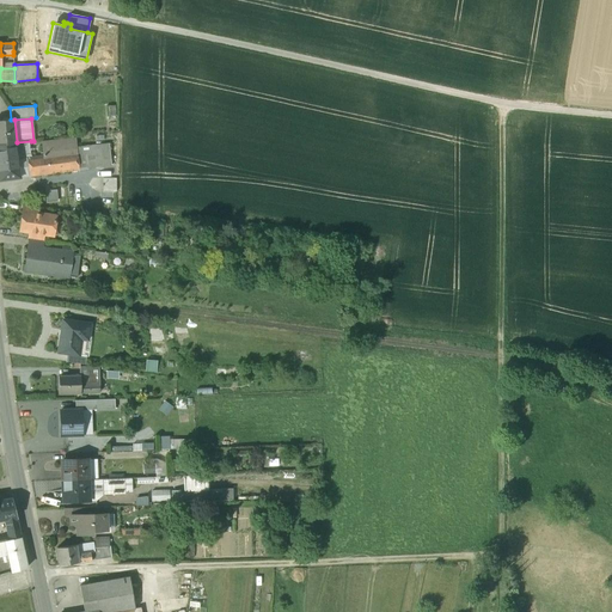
[(11,120),(0,121),(0,144),(17,142),(14,120),(11,120)]
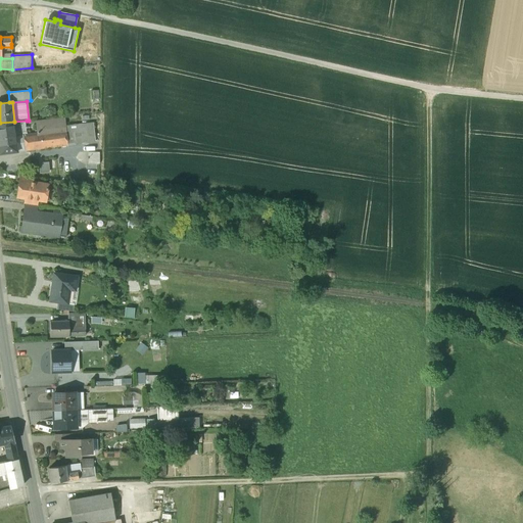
[(37,121),(38,133),(65,130),(64,117),(37,121)]
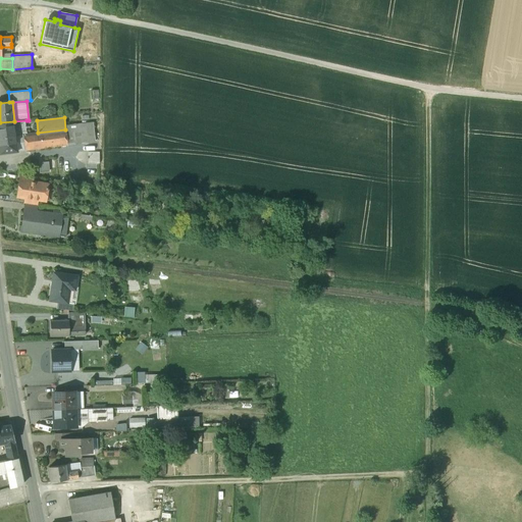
[(0,122),(0,138),(23,135),(28,135),(27,120),(14,121),(0,122)]
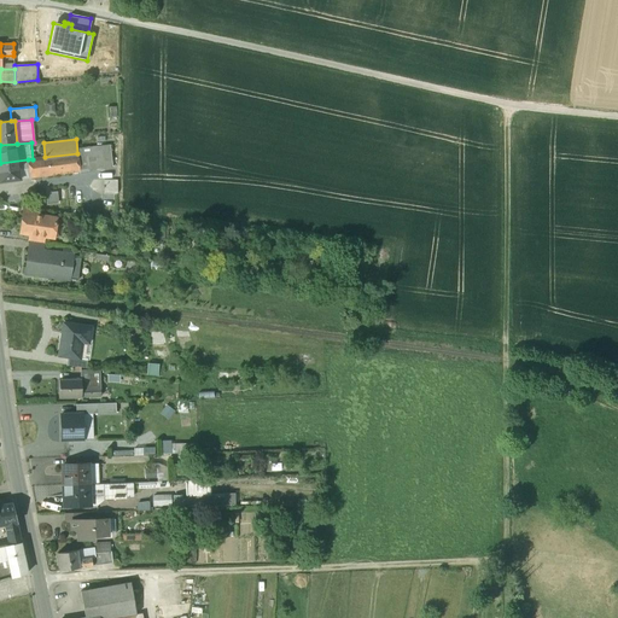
[(106,151),(77,153),(80,173),(109,169),(106,151)]
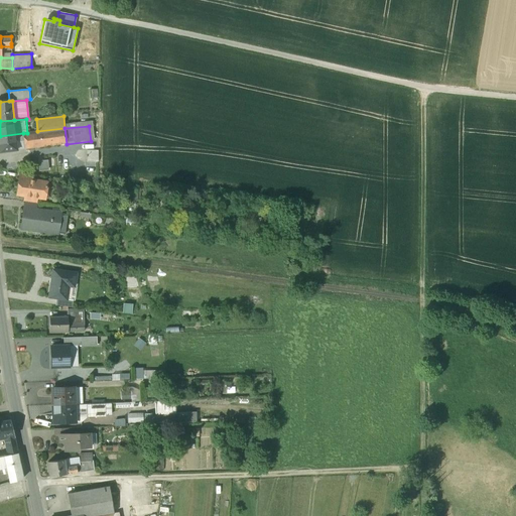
[(23,133),(24,149),(67,144),(65,128),(37,131),(27,133),(23,133)]
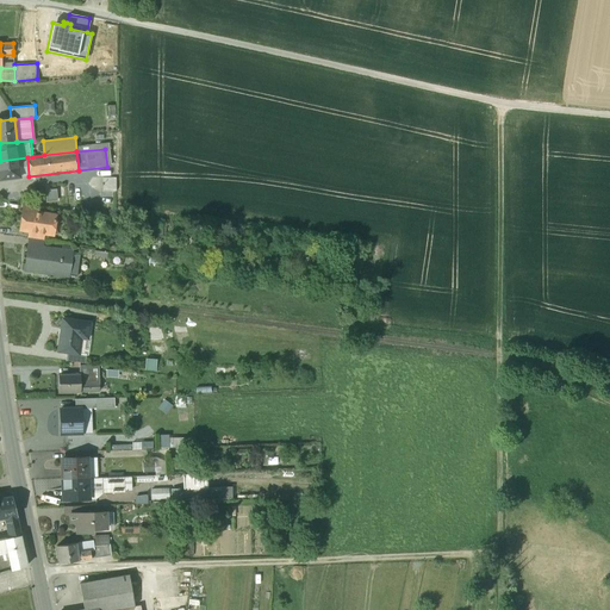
[(27,157),(0,161),(0,179),(29,176),(27,157)]
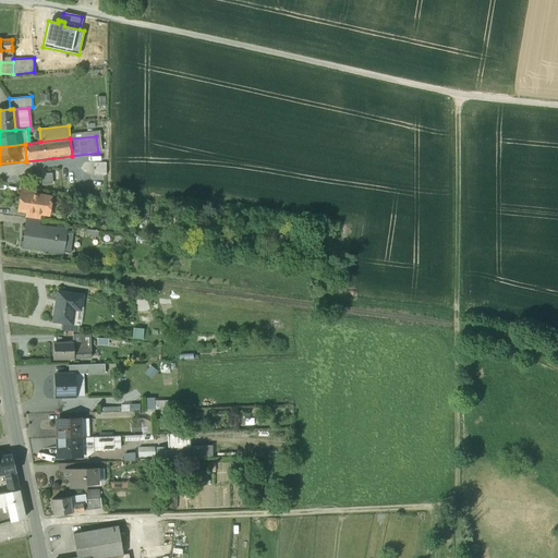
[(107,165),(94,164),(94,177),(107,177),(107,165)]
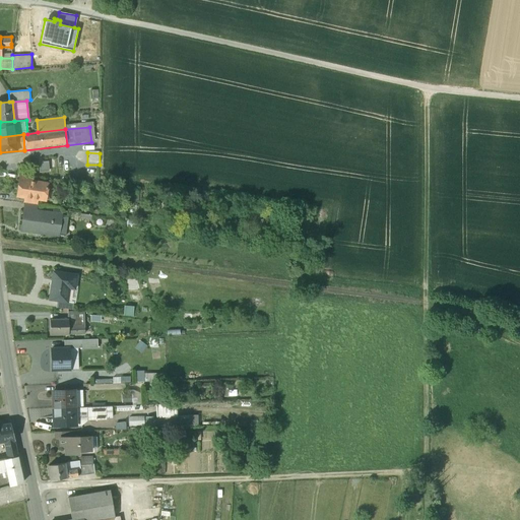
[(56,168),(46,168),(46,176),(56,176),(56,168)]
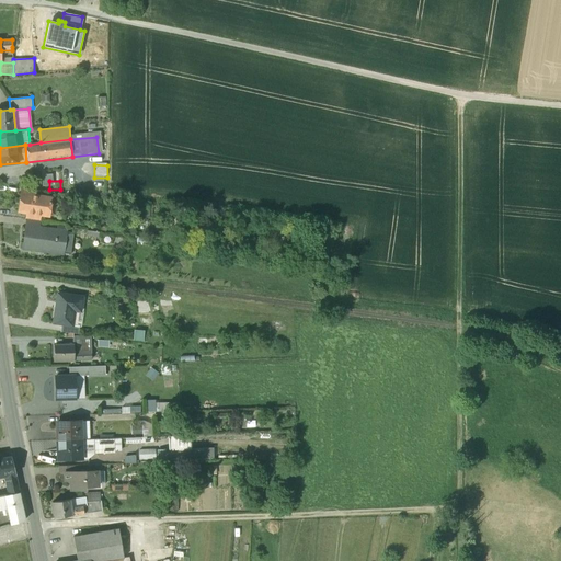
[(35,190),(22,187),(21,195),(35,197),(35,190)]
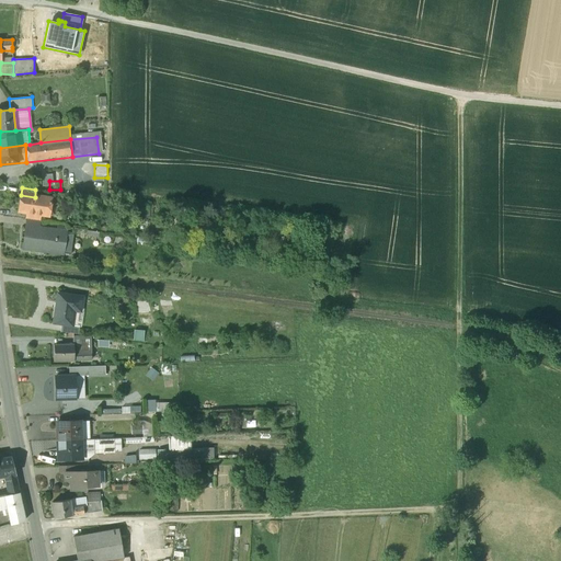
[(35,197),(21,195),(19,212),(27,213),(39,215),(42,215),(45,216),(46,208),(49,208),(50,199),(35,197)]
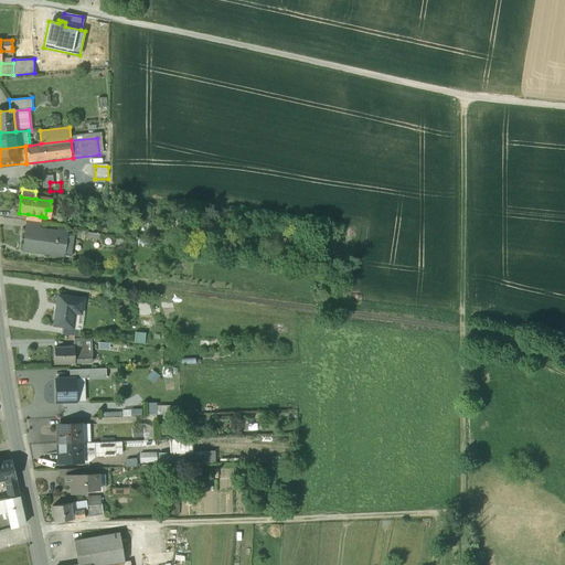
[(27,220),(25,230),(27,230),(40,232),(40,230),(41,222),(39,222),(27,220)]
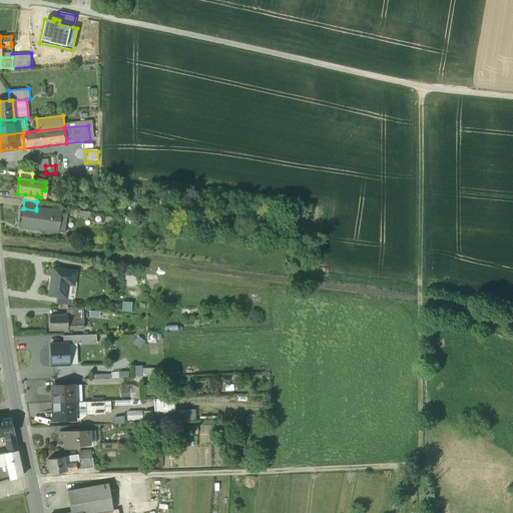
[(36,210),(24,208),(21,226),(58,232),(58,229),(60,212),(36,208),(36,210)]
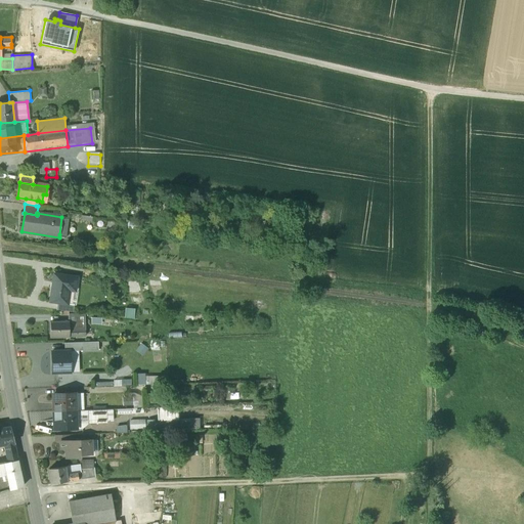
[(78,277),(54,274),(52,288),(51,288),(49,302),(57,303),(68,305),(68,304),(70,291),(76,292),(78,277)]
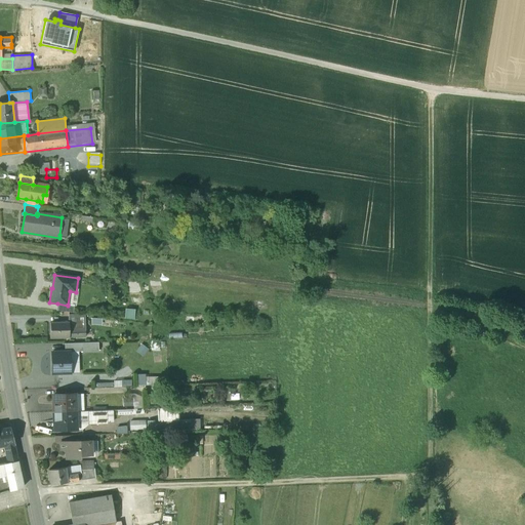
[(68,306),(57,304),(56,311),(73,313),(74,306),(68,305),(68,306)]
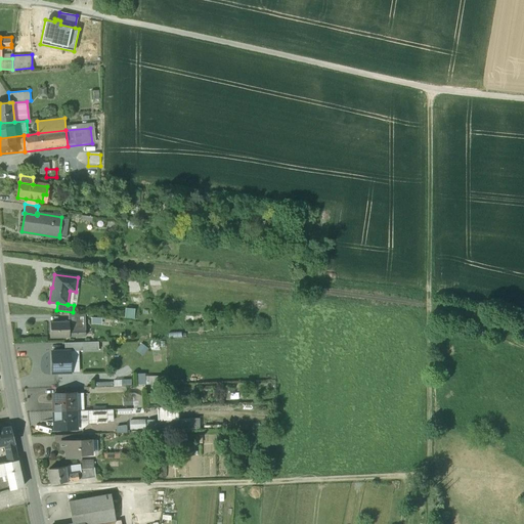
[(134,309),(124,309),(124,318),(134,318),(134,309)]
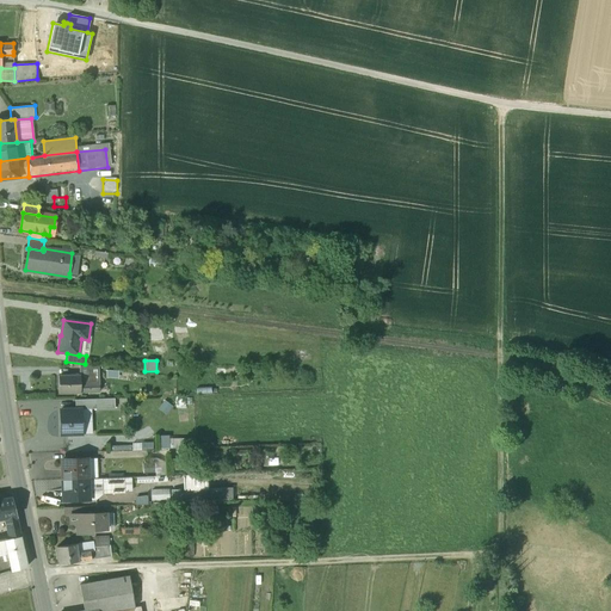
[(80,369),(80,375),(81,392),(102,390),(100,368),(80,369)]
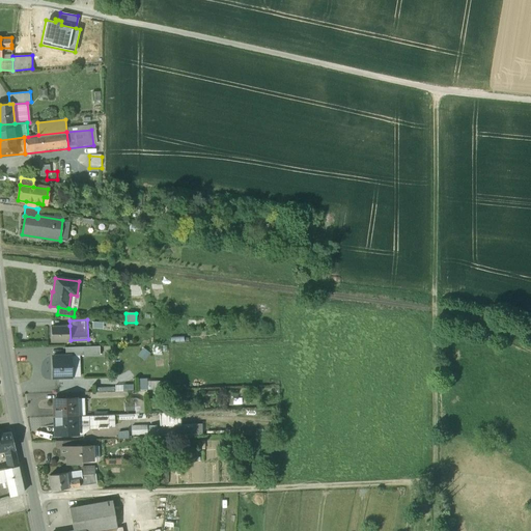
[(70,326),(51,327),(52,340),(71,340),(70,326)]
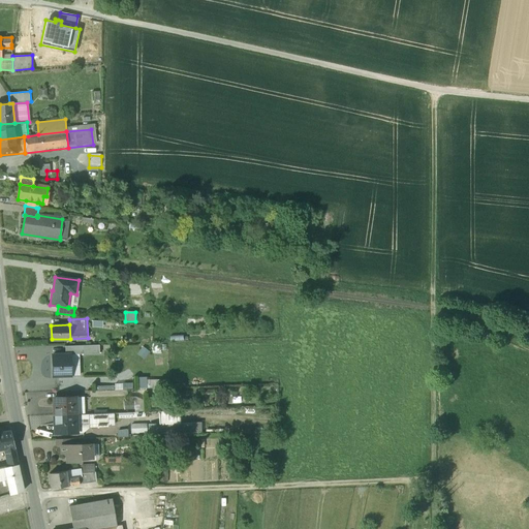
[(64,346),(65,354),(99,353),(99,345),(64,346)]
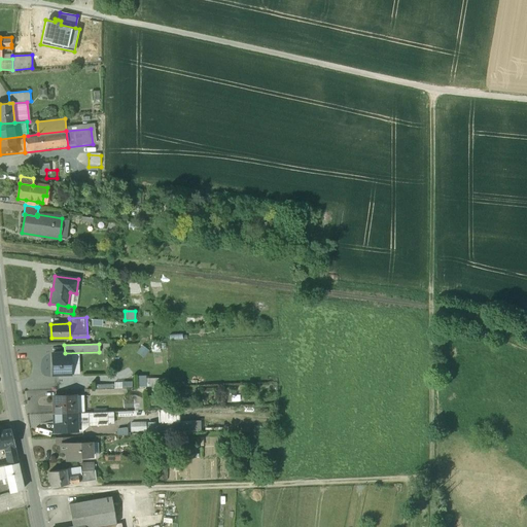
[(138,351),(143,356),(147,350),(142,346),(138,351)]
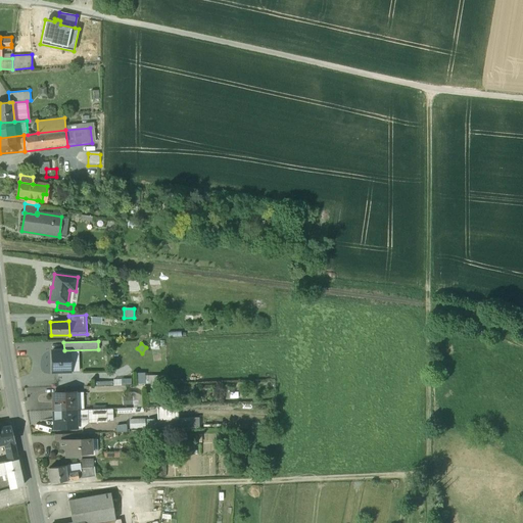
[(52,372),(79,371),(78,350),(64,350),(51,351),(52,372)]
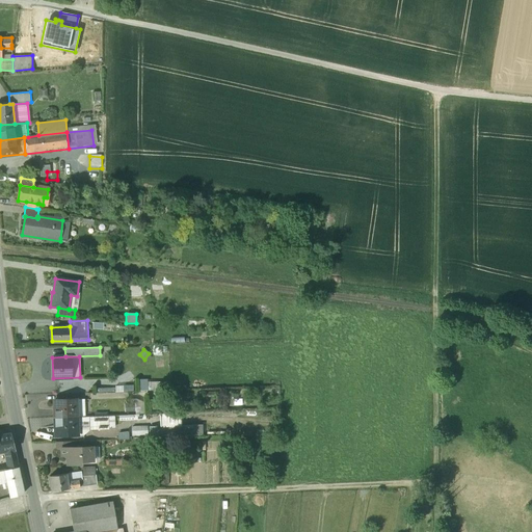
[(75,399),(54,400),(54,418),(76,417),(75,399)]
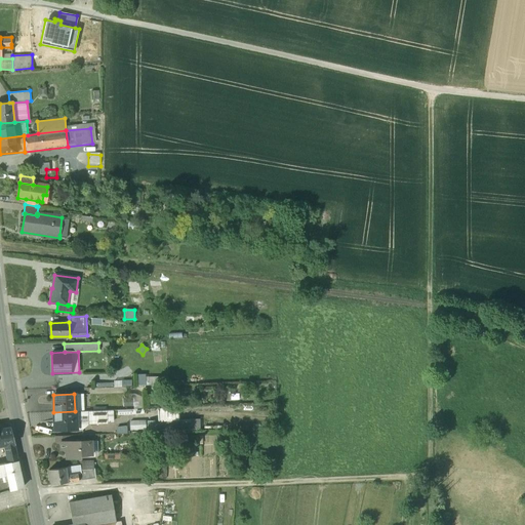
[(136,394),(123,395),(123,407),(199,404),(198,396),(172,397),(172,395),(136,396),(136,394)]
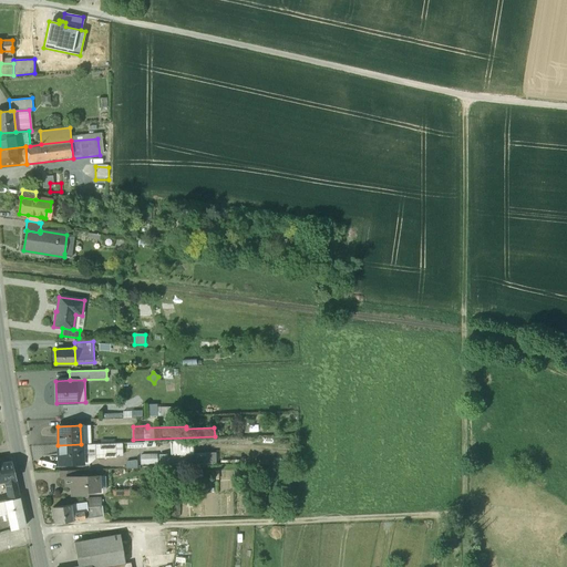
[(169,455),(158,456),(158,466),(216,464),(215,454),(193,454),(192,441),(169,442),(169,455)]
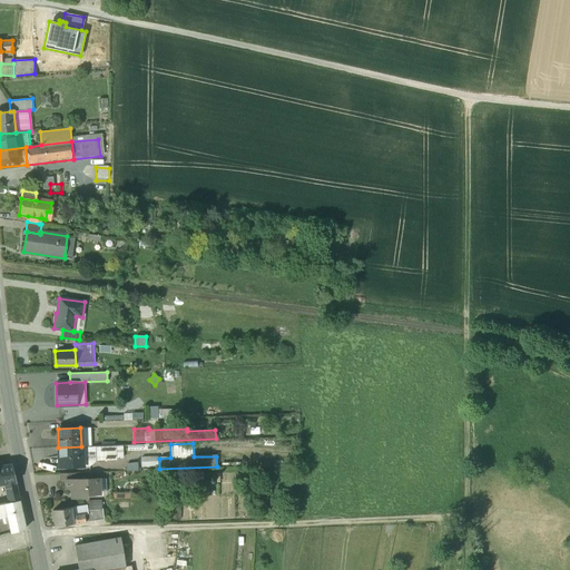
[(115,445),(96,446),(96,460),(115,459),(115,445)]
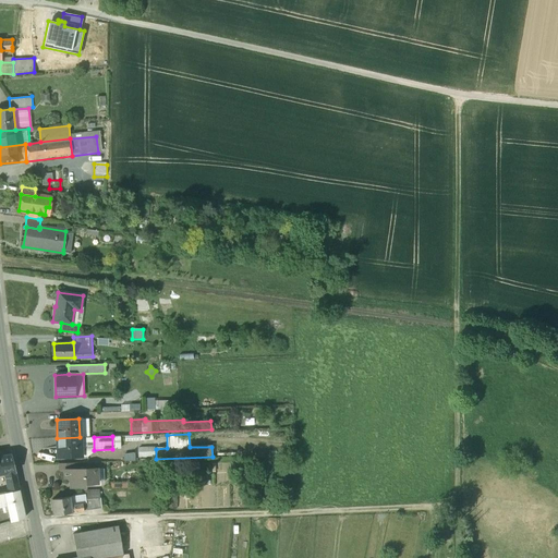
[(80,437),(57,438),(58,457),(81,456),(80,437)]
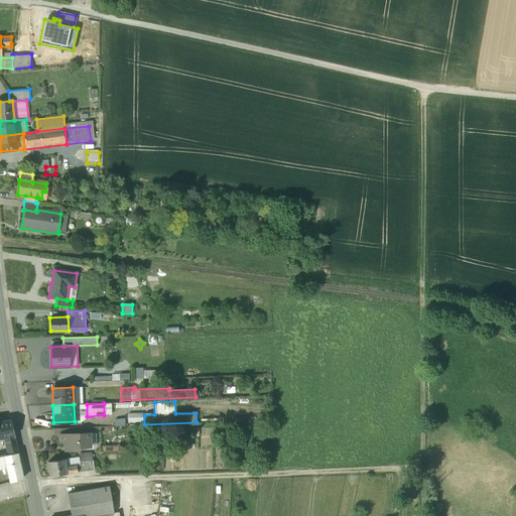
[(141,413),(127,414),(128,422),(142,421),(141,413)]
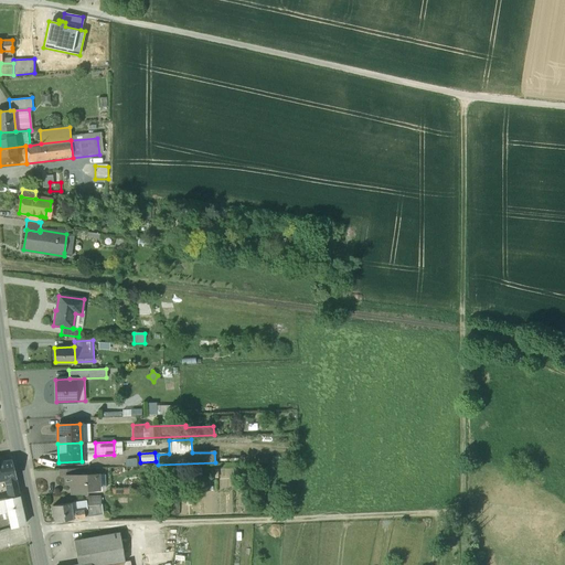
[(11,460),(0,461),(0,479),(4,479),(7,489),(12,488),(17,488),(14,477),(11,460)]
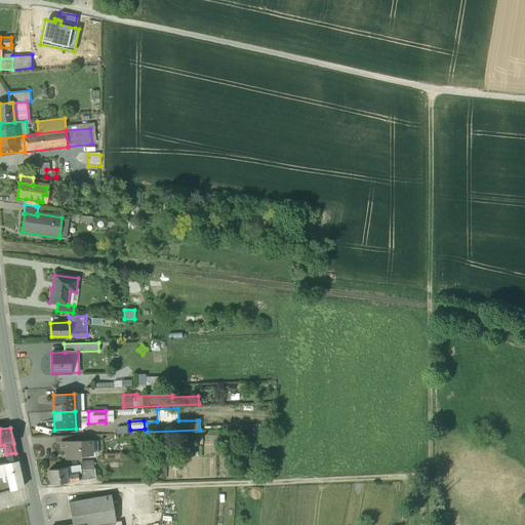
[(72,441),(61,442),(61,443),(61,450),(65,450),(66,455),(71,455),(71,458),(80,457),(80,455),(91,454),(90,441),(72,441)]
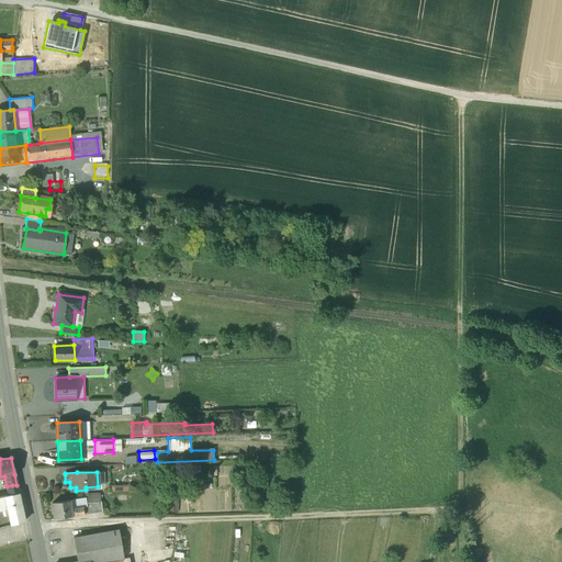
[(12,485),(7,486),(9,495),(19,493),(17,485),(12,485)]
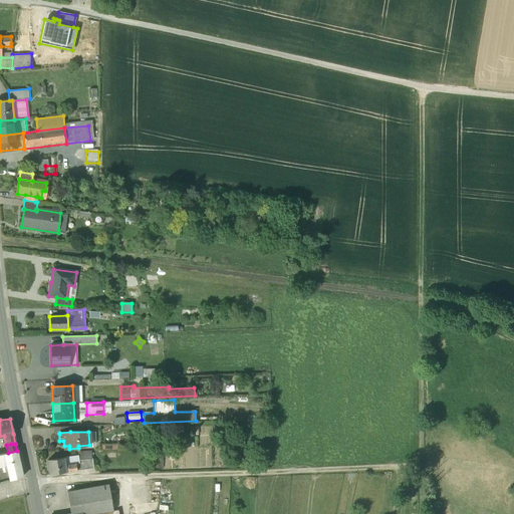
[(8,453),(6,453),(8,462),(5,463),(7,471),(10,470),(12,479),(20,476),(22,475),(17,451),(8,453)]
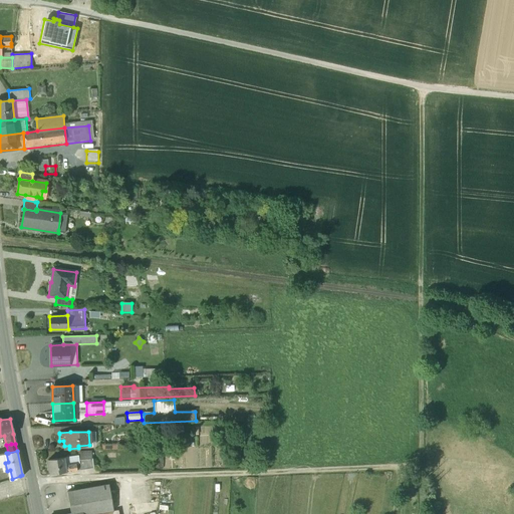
[(63,458),(64,465),(75,464),(76,471),(94,469),(92,451),(63,455),(63,458)]
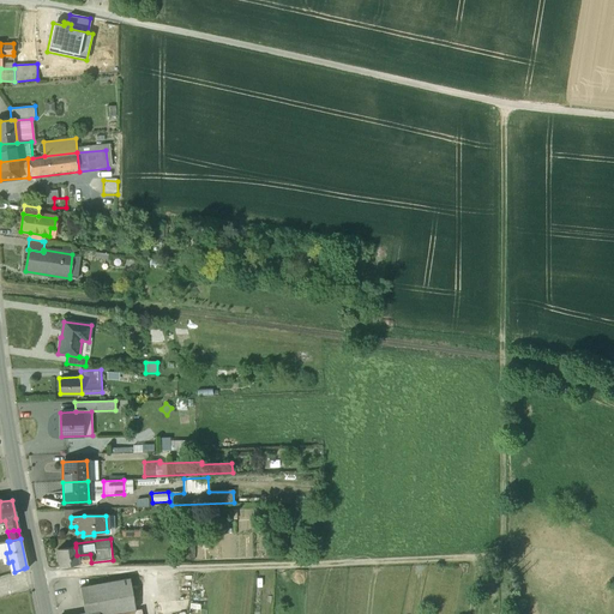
[(7,541),(0,542),(0,554),(6,553),(10,552),(7,541)]
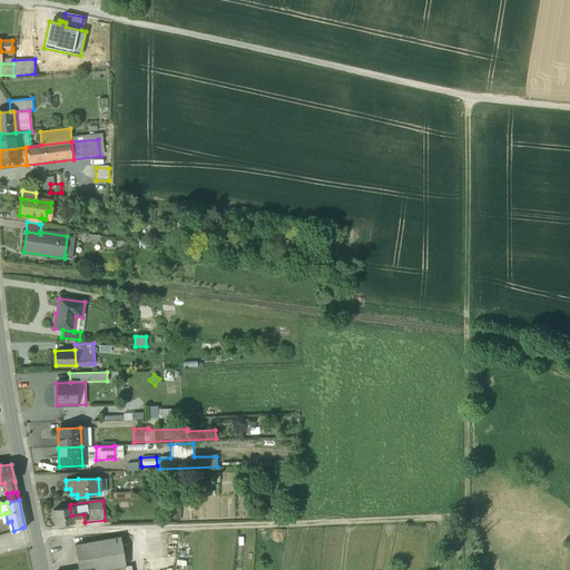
[(70,508),(52,510),(55,527),(72,524),(71,516),(70,508)]
